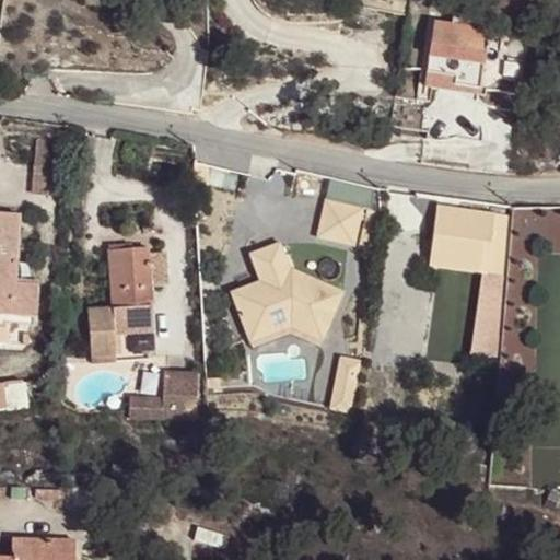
[(427,81),(479,89),(490,15),(454,10),(452,25),(434,23),(427,81)]
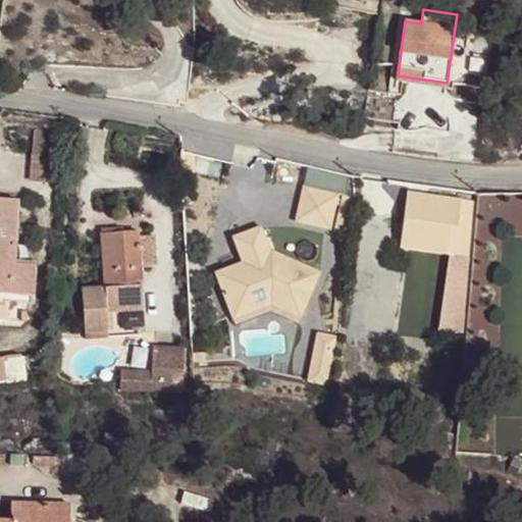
[(34,128),(32,159),(57,161),(59,129),(34,128)]
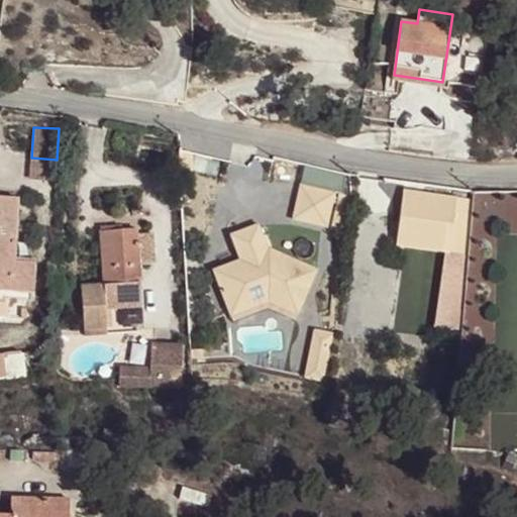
[(337,192),(300,183),(291,218),(328,225),(337,192)]
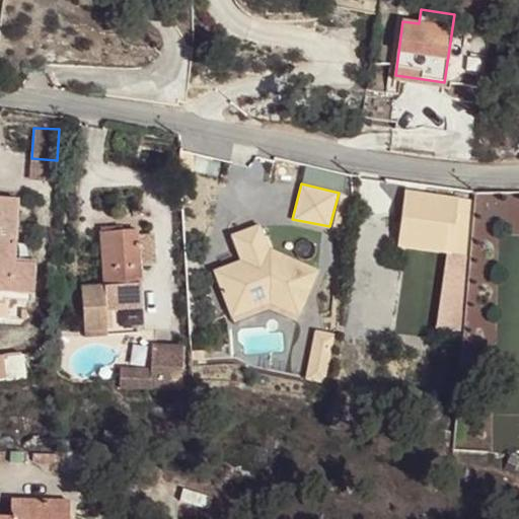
[(463,199),(424,193),(422,209),(428,210),(427,220),(419,219),(417,233),(446,237),(450,211),(461,213),(463,199)]
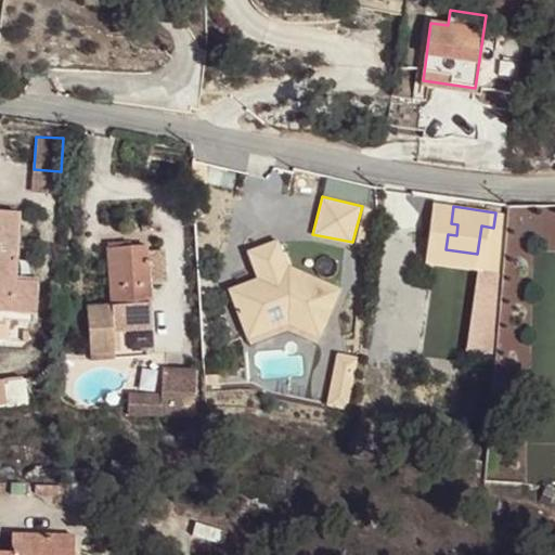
[(0,311),(37,314),(38,283),(14,281),(18,214),(0,211),(0,311)]
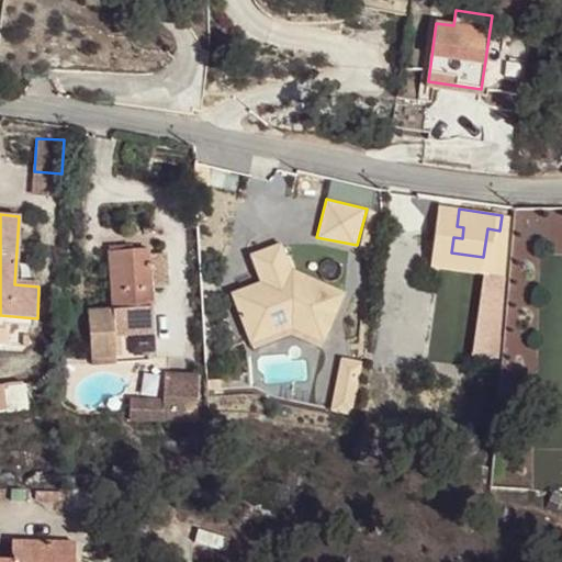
[(299,323),(324,335),(344,294),(292,270),(291,270),(281,243),(250,253),(259,281),(229,291),(245,335),(267,327),(271,313),(285,307),(293,311),(299,323)]
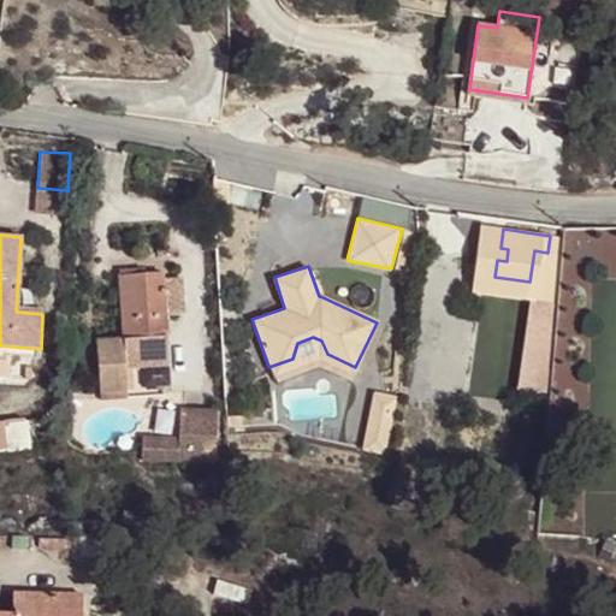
[(137,276),(119,277),(122,338),(98,339),(100,397),(128,396),(126,368),(132,368),(166,367),(164,314),(161,274),(137,276)]
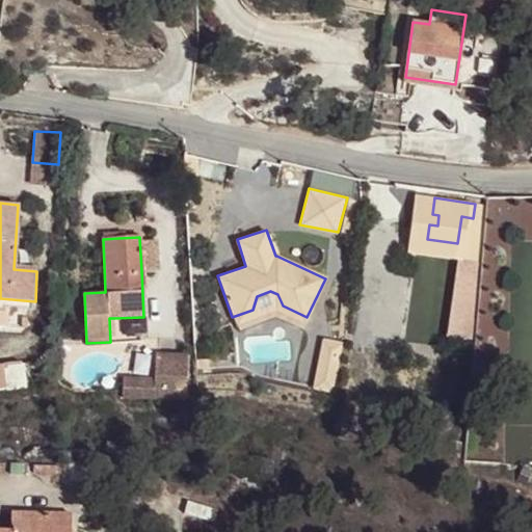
[(155,237),(139,237),(141,271),(157,270),(155,237)]
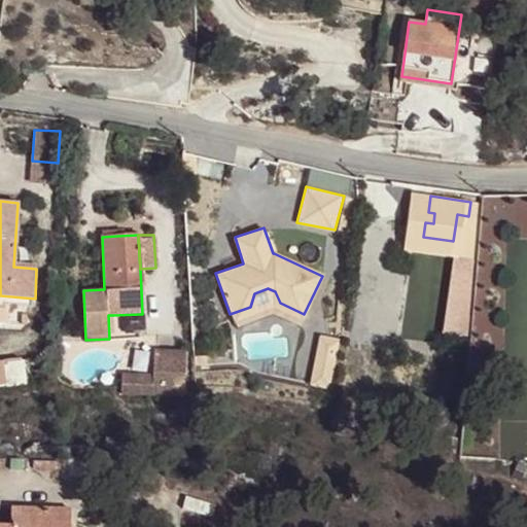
[(250,307),(230,314),(232,320),(271,307),(301,321),(304,314),(280,303),(275,291),(268,288),(254,293),(250,307)]
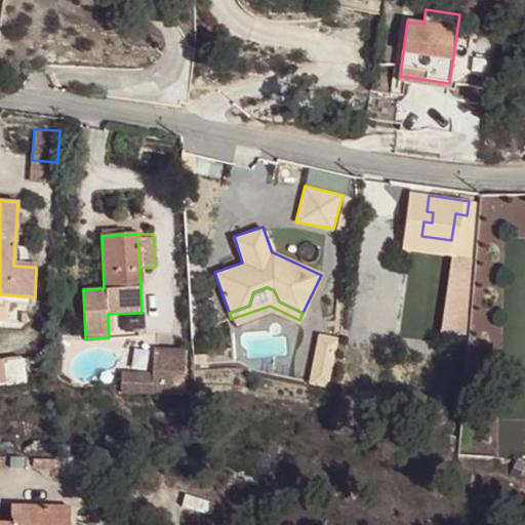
[(152,393),(185,394),(186,350),(153,348),(153,372),(152,393)]
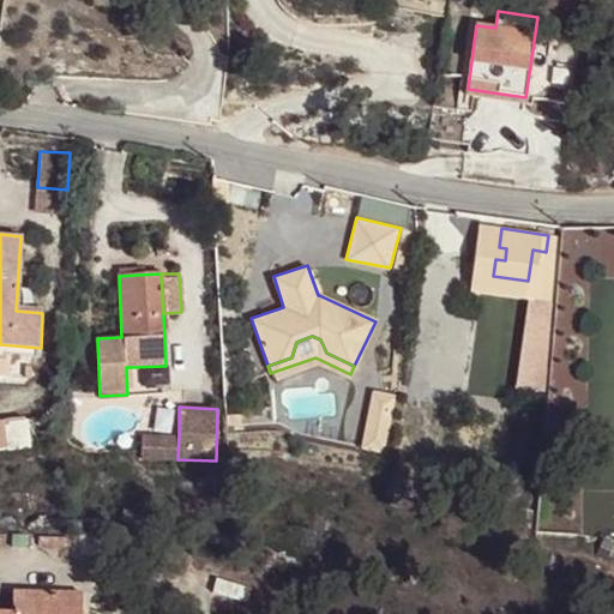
[(0,447),(29,444),(25,419),(0,421),(0,447)]
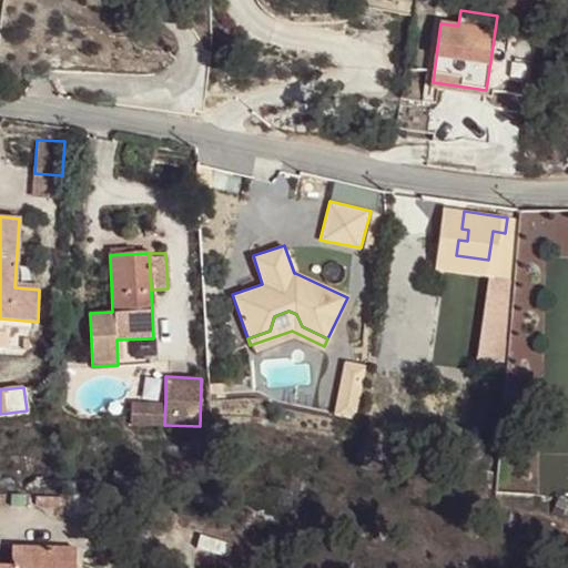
[(131,425),(164,425),(165,403),(131,403),(131,425)]
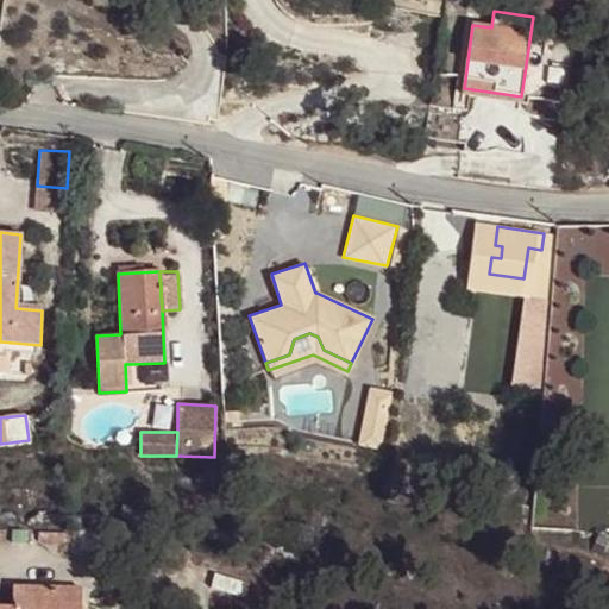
[(13,608),(0,608),(80,608),(81,588),(13,586),(13,608)]
